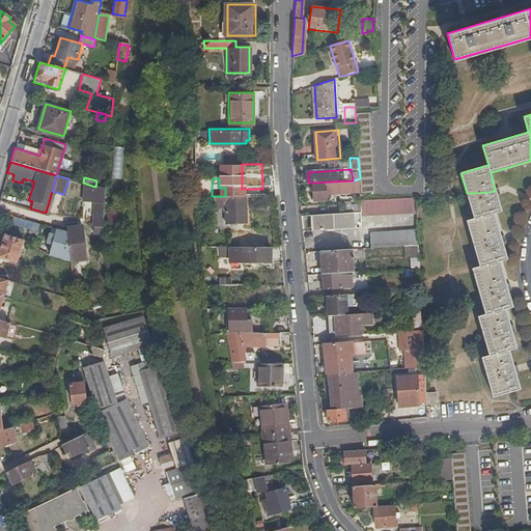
[(326,190),(360,188),(360,178),(353,180),(312,183),(313,201),(326,200),(326,190)]
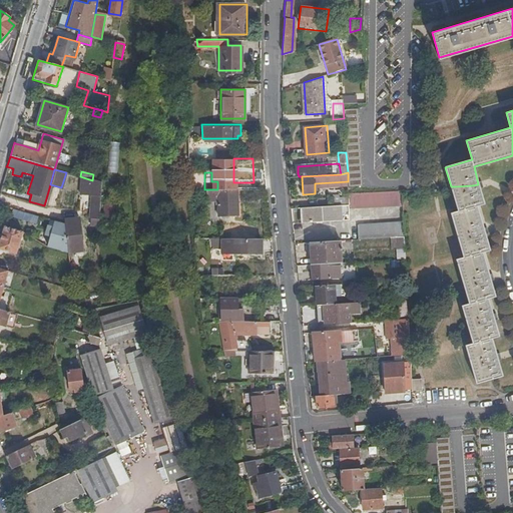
[(90,223),(98,224),(101,182),(92,180),(80,176),(79,193),(91,194),(90,223)]
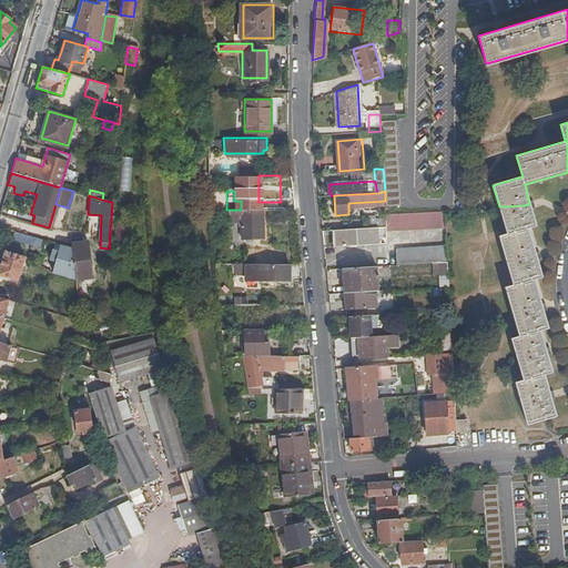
[(505,206),(499,206),(506,232),(496,235),(510,285),(501,288),(513,327),(544,325),(530,281),(539,277),(524,226),(534,224),(529,204),(523,205),(505,206)]
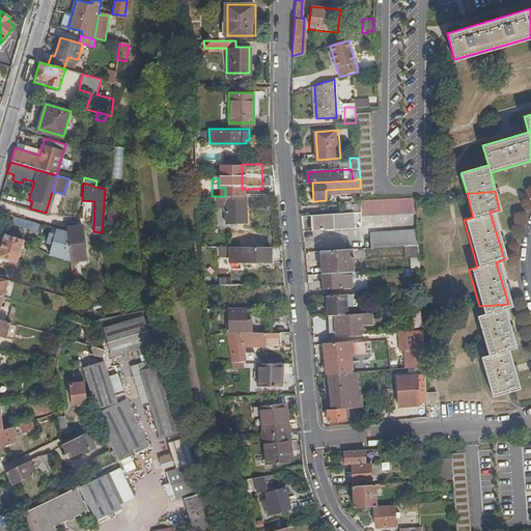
[(245,220),(245,196),(225,196),(212,196),(213,208),(224,207),(224,220),(245,220)]
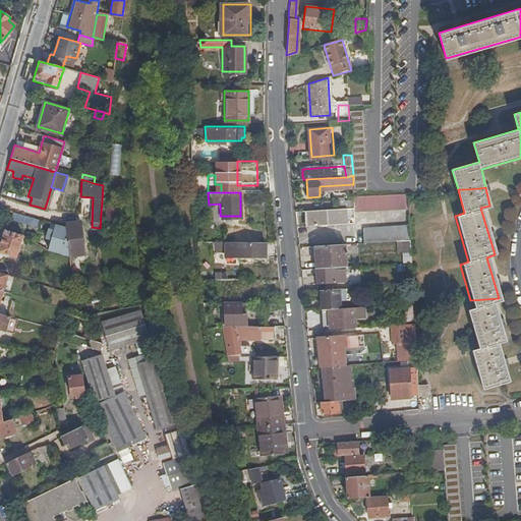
[(350,208),(350,210),(405,208),(405,192),(400,193),(386,193),(381,194),(374,194),(369,194),(359,196),(354,196),(350,196),(350,198),(350,208)]
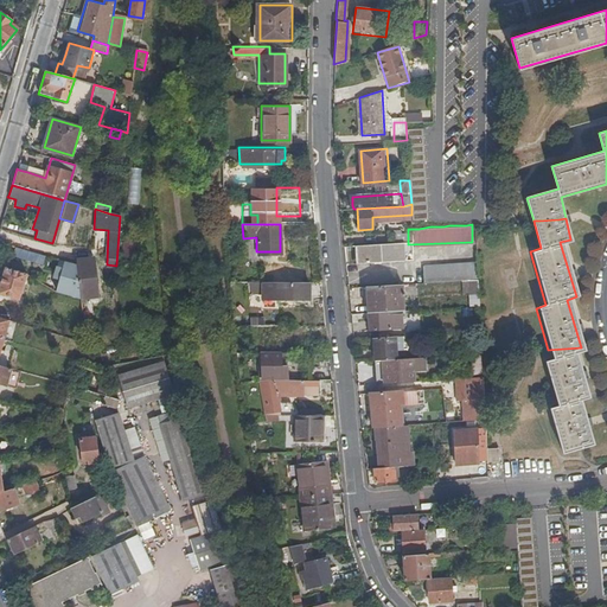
[(394,229),(384,230),(385,241),(353,243),(353,246),(408,242),(408,231),(400,231),(401,229),(394,229)]
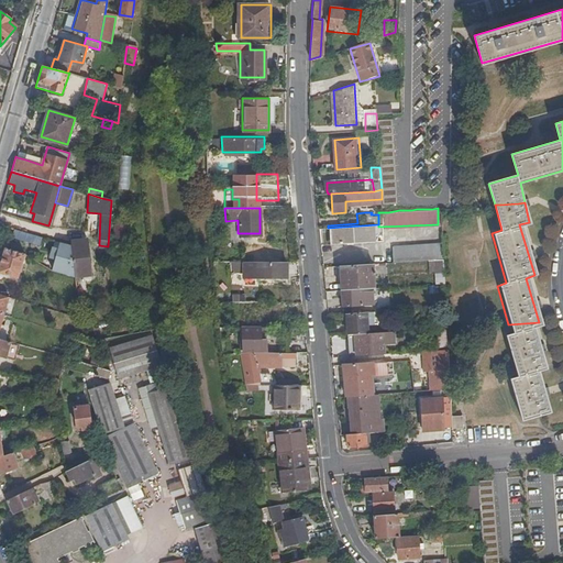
[(112,236),(123,238),(124,222),(113,221),(112,236)]
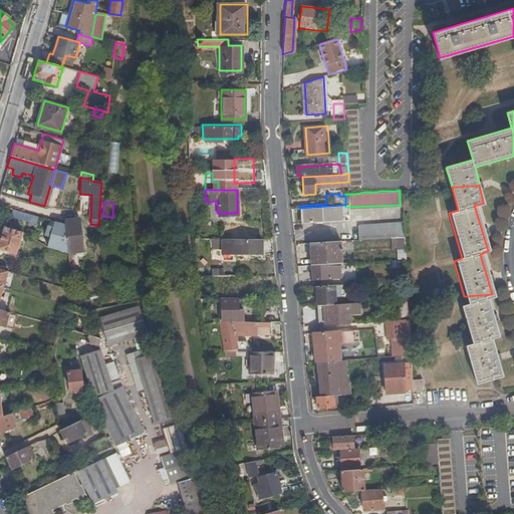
[(345,205),(299,208),(300,221),(346,218),(345,207),(345,205)]
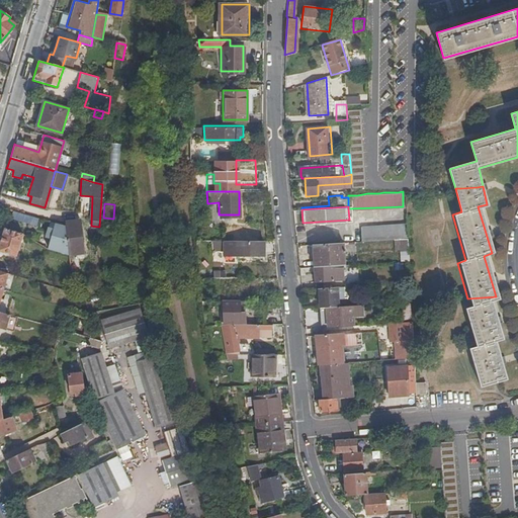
[(37,217),(12,210),(11,216),(36,223),(37,217)]
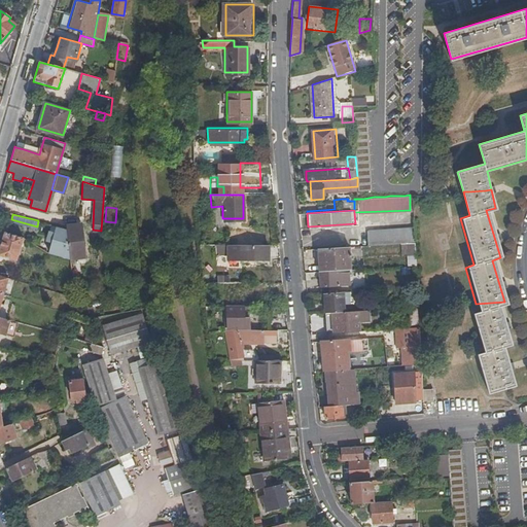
[(68,229),(69,257),(84,256),(82,223),(68,224),(68,229)]
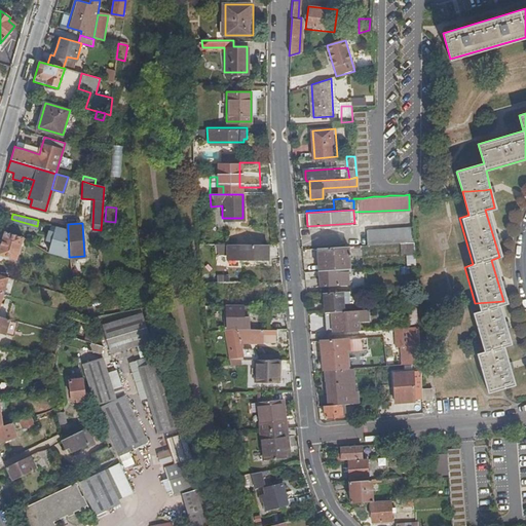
[(47,251),(69,257),(68,228),(54,224),(52,231),(47,230),(45,238),(50,239),(47,251)]
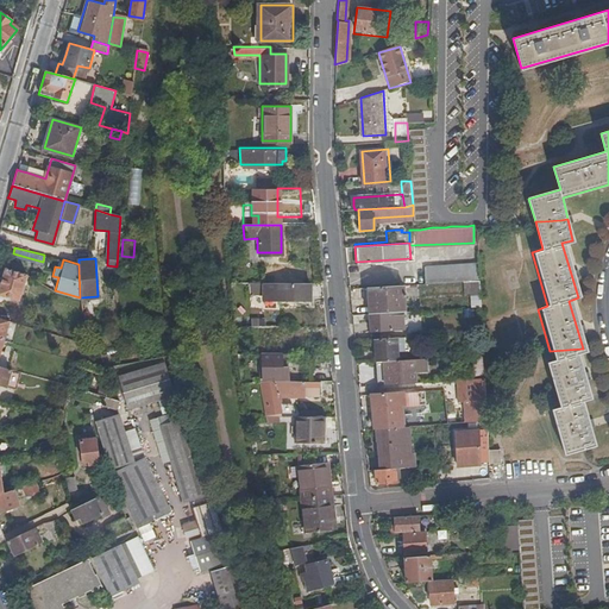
[(465,281),(476,281),(475,263),(421,265),(424,284),(465,281)]
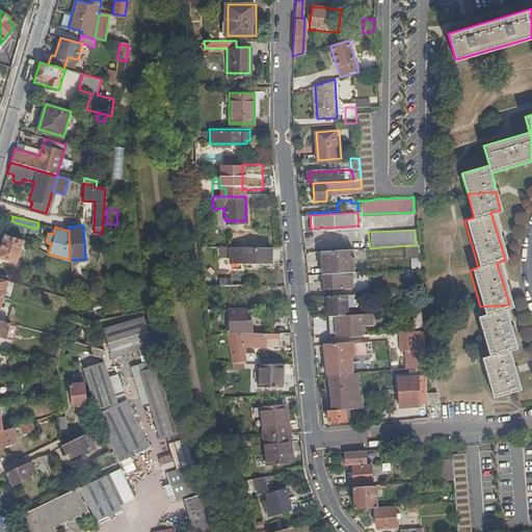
[(22,239),(3,234),(0,243),(0,257),(16,262),(22,239)]
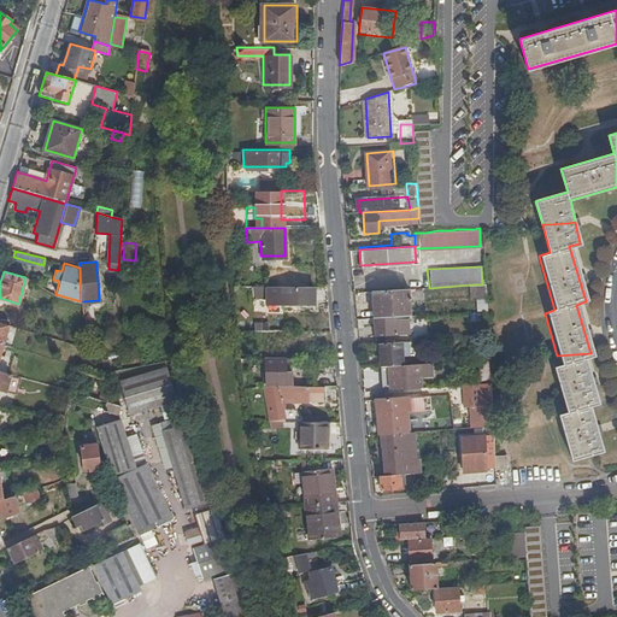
[(137,275),(137,285),(156,285),(156,274),(137,275)]
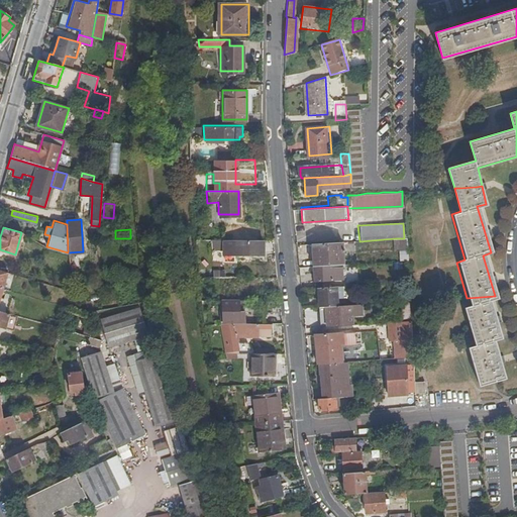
[(405,260),(404,238),(395,238),(397,261),(405,260)]
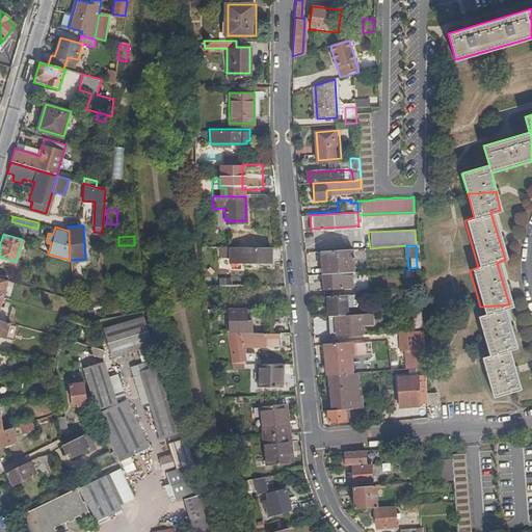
[(270,260),(270,246),(231,247),(230,247),(230,262),(242,262),(242,265),(272,265),(272,260),(270,260)]
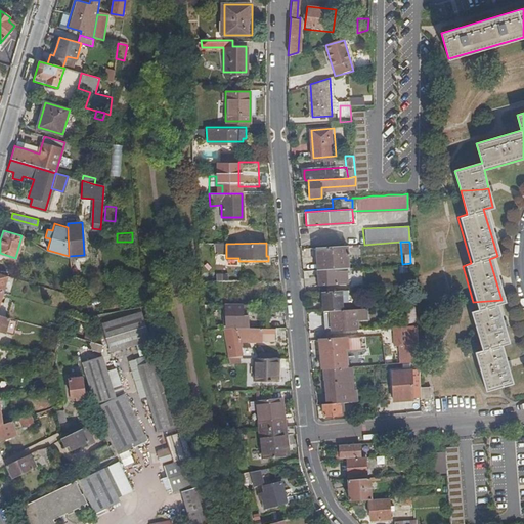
[(213,244),(213,255),(221,255),(221,244),(213,244)]
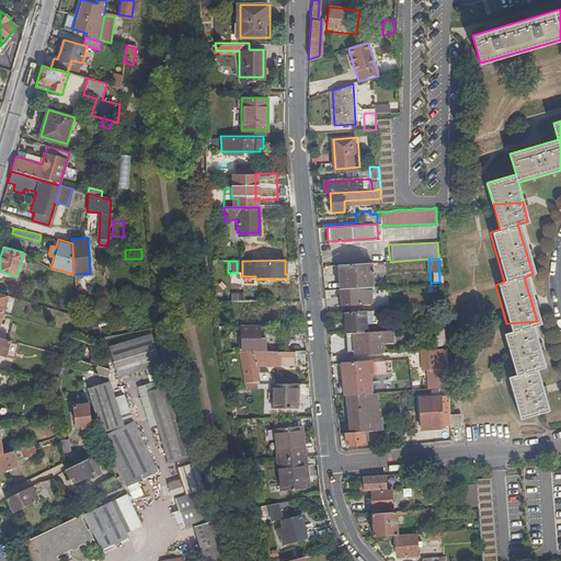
[(370,263),(332,265),(334,288),(354,287),(371,286),(370,263)]
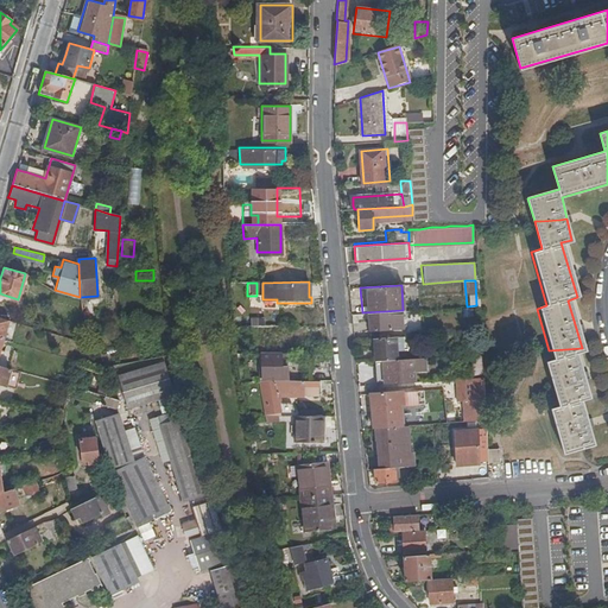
[(384,311),(362,312),(365,331),(385,330),(384,311)]
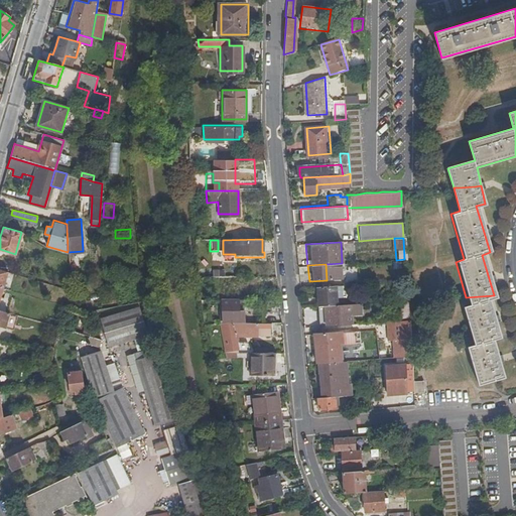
[(223,276),(221,276),(221,297),(232,297),(232,276),(223,276)]
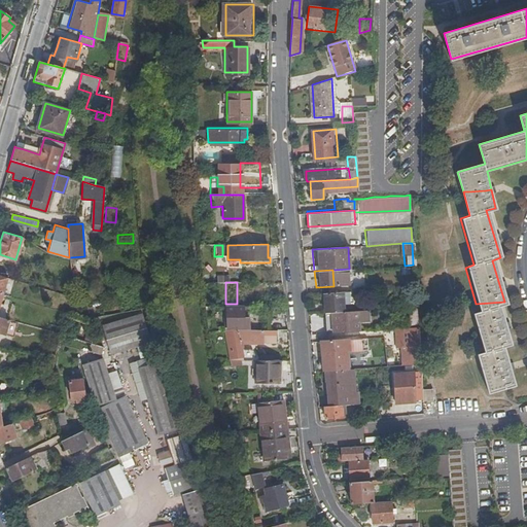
[(339,292),(319,294),(320,313),(327,313),(340,312),(340,305),(339,292)]
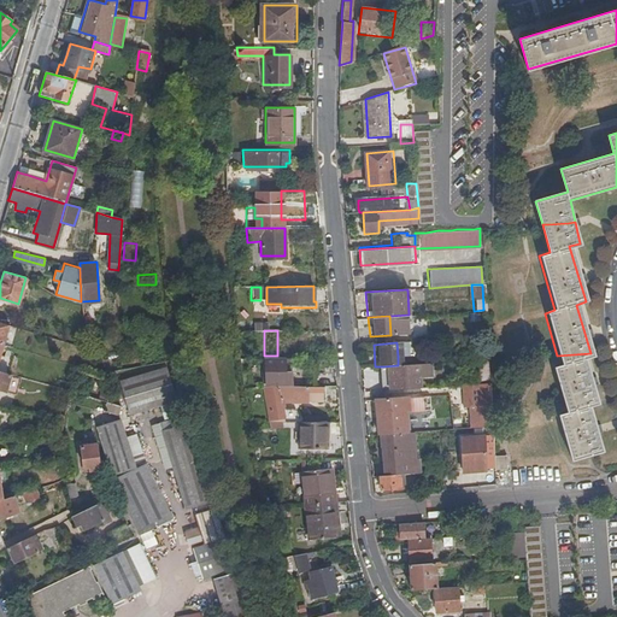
[(591,353),(557,356),(560,364),(552,366),(554,378),(588,376),(583,359),(591,357),(591,353)]
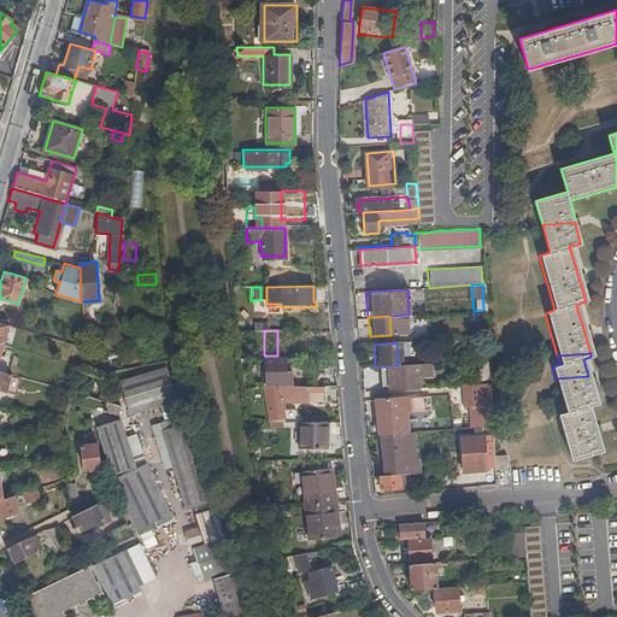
[(292,382),(292,357),(258,357),(259,362),(265,362),(265,383),(292,382)]
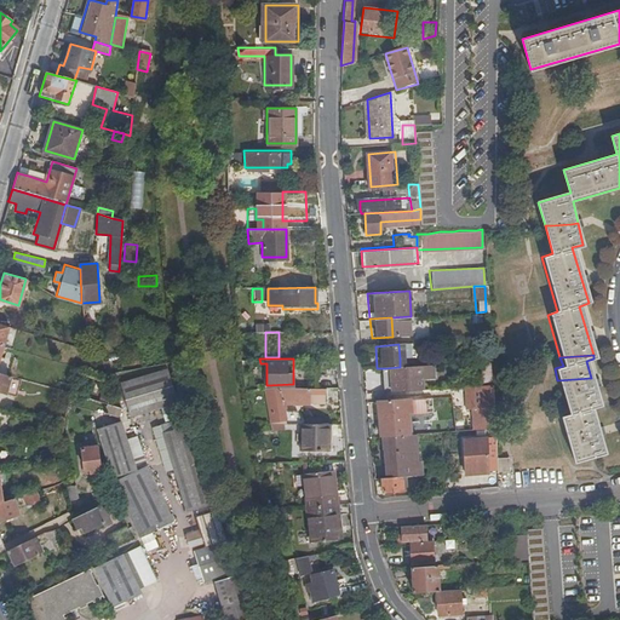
[(491,385),(489,361),(475,362),(476,386),(491,385)]
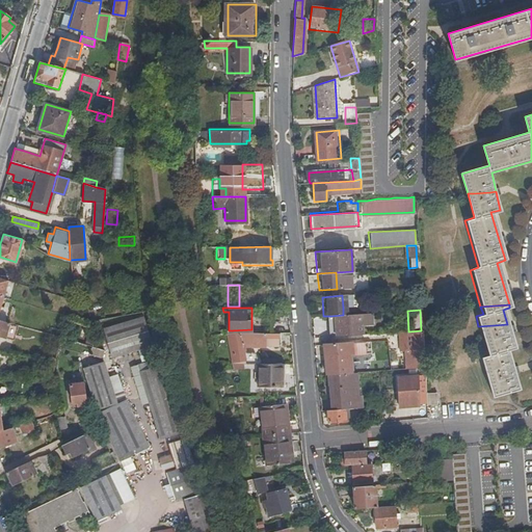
[(370,325),(370,313),(356,314),(343,315),(330,316),(331,337),(358,335),(357,326),(370,325)]
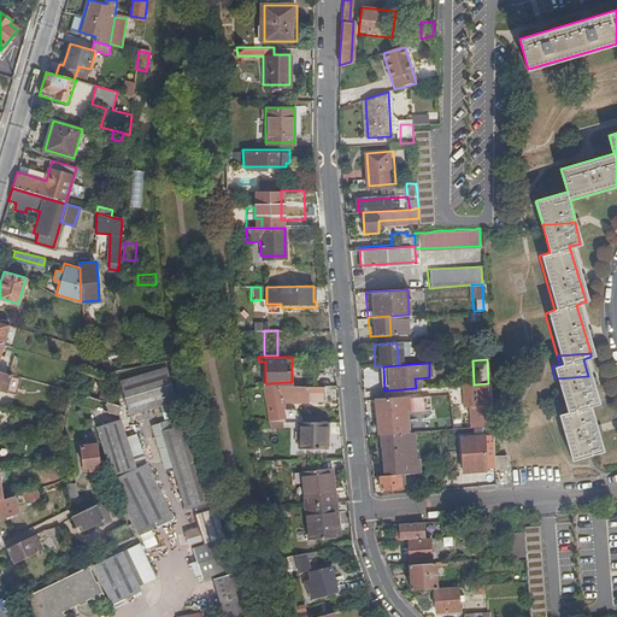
[(0,389),(15,393),(19,376),(0,370),(0,389)]
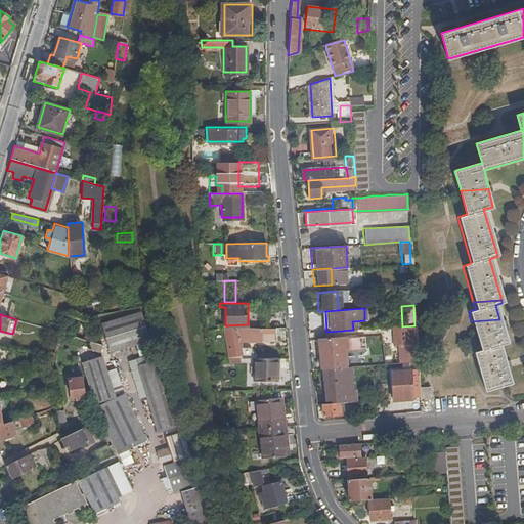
[(110,354),(147,344),(140,314),(102,324),(110,354)]
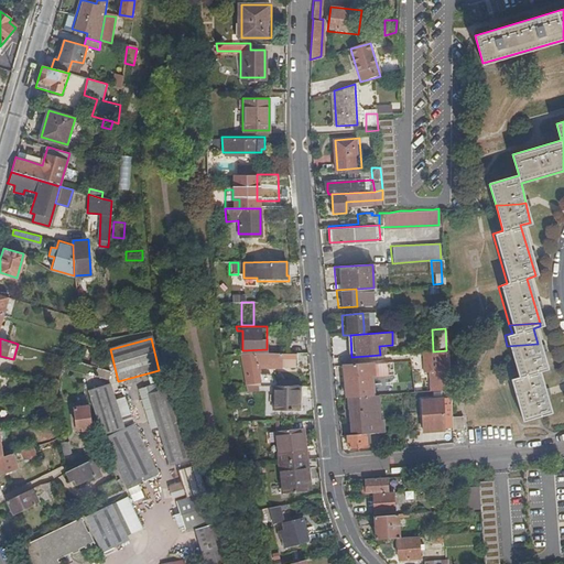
[(545,369),(538,344),(507,346),(517,377),(509,379),(521,421),(551,412),(539,371),(545,369)]
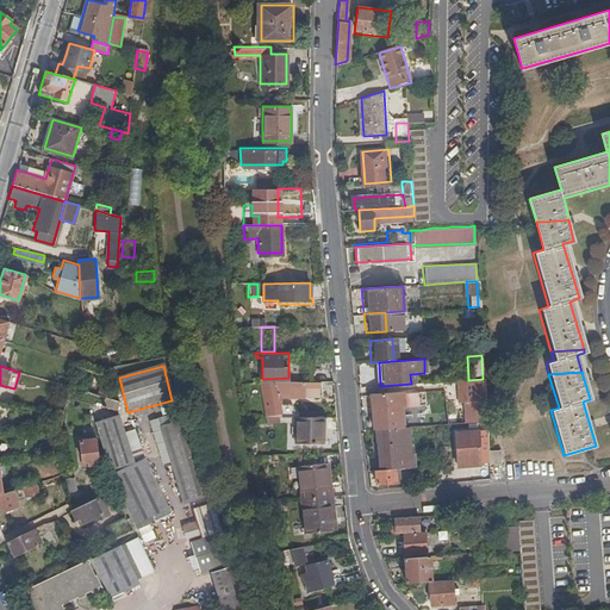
[(484,400),(483,379),(468,380),(462,380),(454,381),(456,402),(461,400),(484,400)]
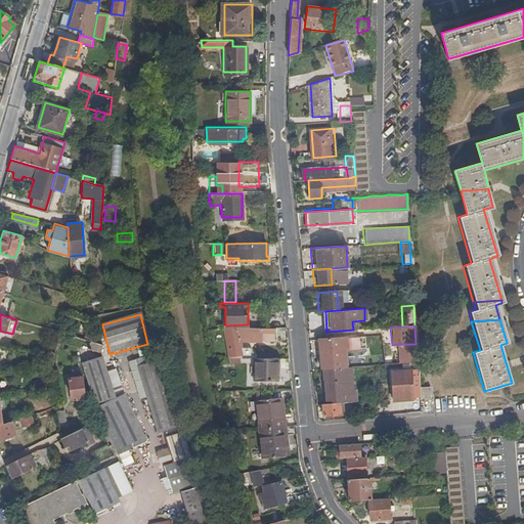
[(275,339),(275,328),(223,326),(228,357),(229,357),(235,356),(255,356),(258,356),(258,354),(255,354),(252,346),(241,345),(239,340),(263,340),(263,339),(275,339)]
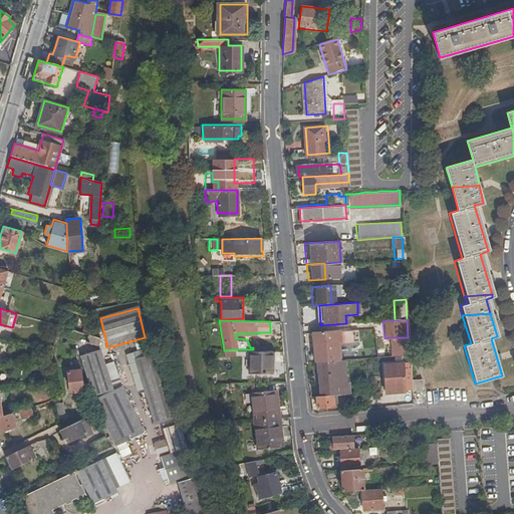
[(309,331),(310,342),(335,341),(354,340),(352,329),(309,331)]
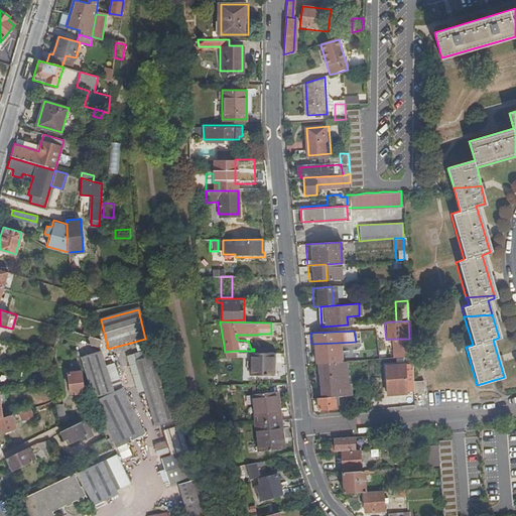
[(101,339),(88,336),(87,342),(99,346),(101,339)]
